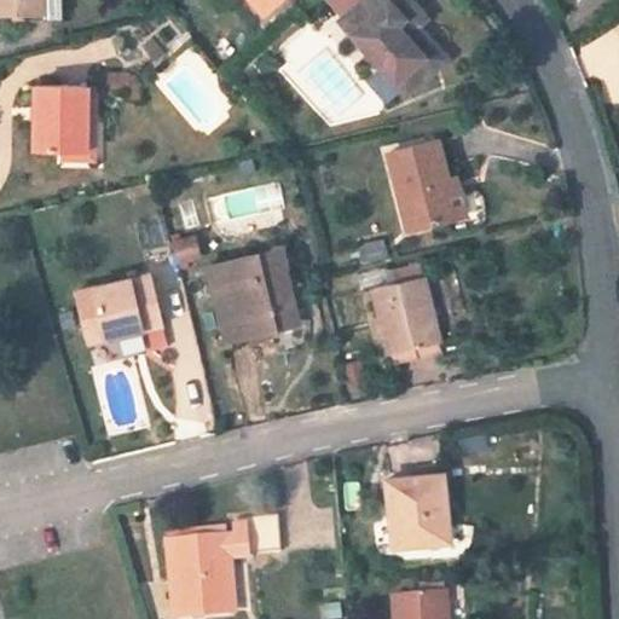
[(0,0),(0,13),(45,12),(44,0),(0,0)]
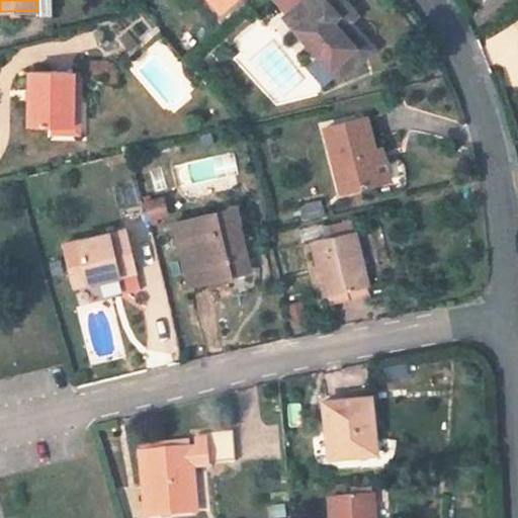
[(52,0),(36,0),(37,10),(37,16),(53,16),(52,0)]
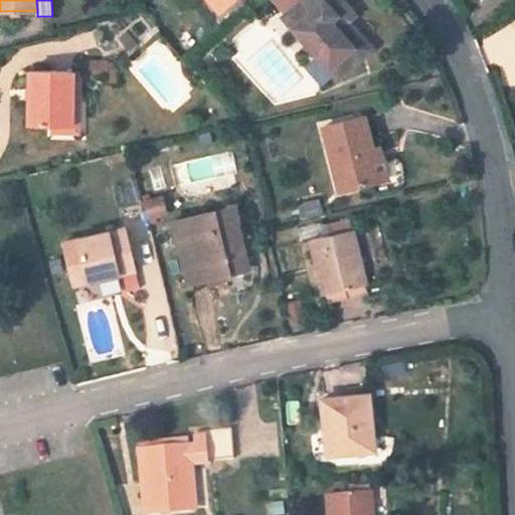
[(208,0),(220,12),(233,0),(208,0)]
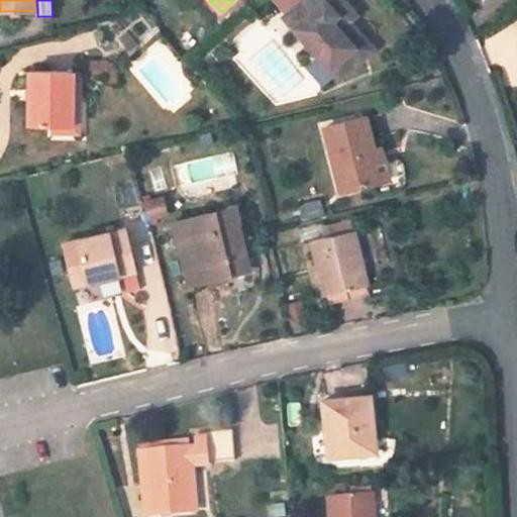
[(305,0),(285,18),(339,80),(365,58),(339,29),(333,21),(349,7),(342,0),(305,0)]
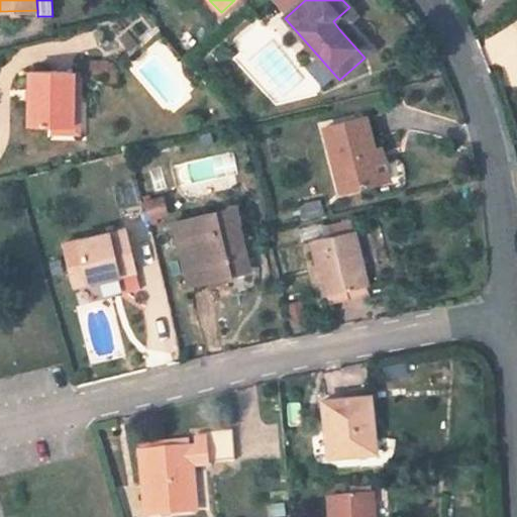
[(356,15),(349,7),(333,21),(339,29),(348,21),(356,15)]
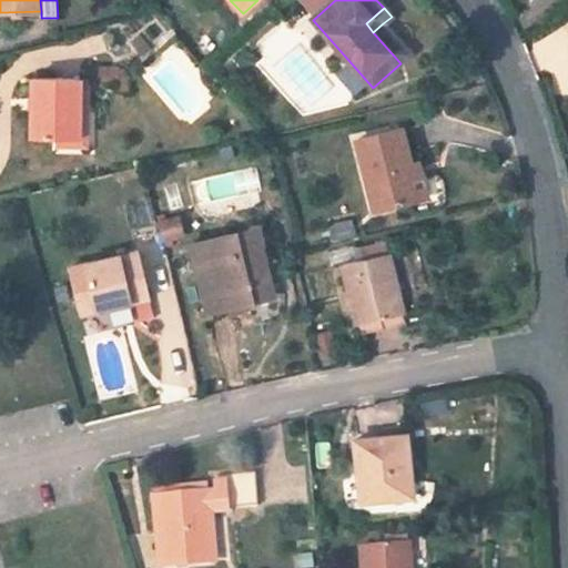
[(383,23),(373,32),(401,63),(409,54),(383,23)]
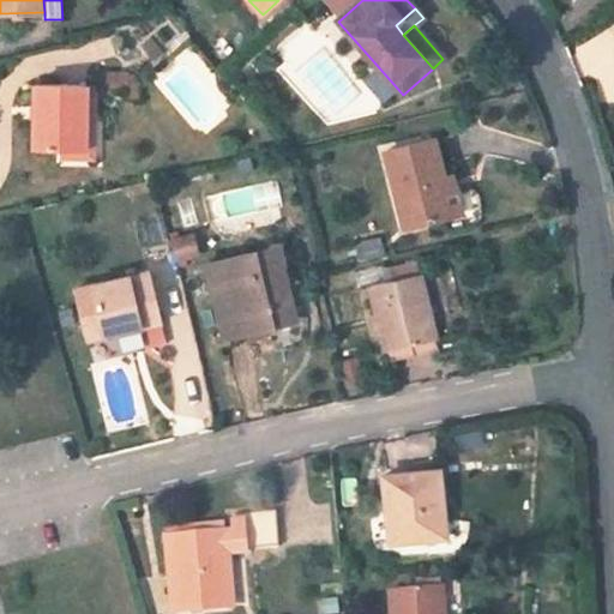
[(103,88),(127,88),(127,76),(103,76),(103,88)]
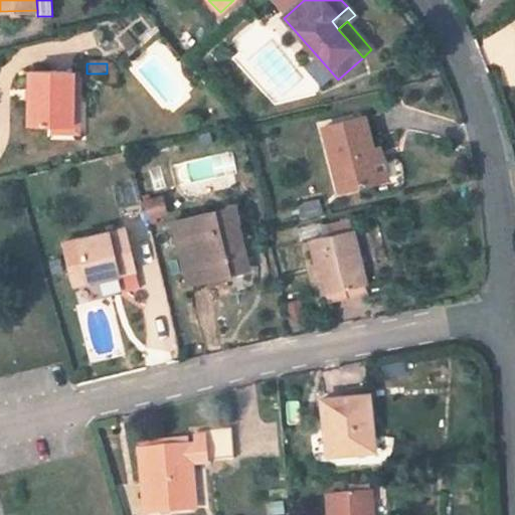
[(73,72),(30,71),(29,126),(52,126),(72,127),(73,72)]
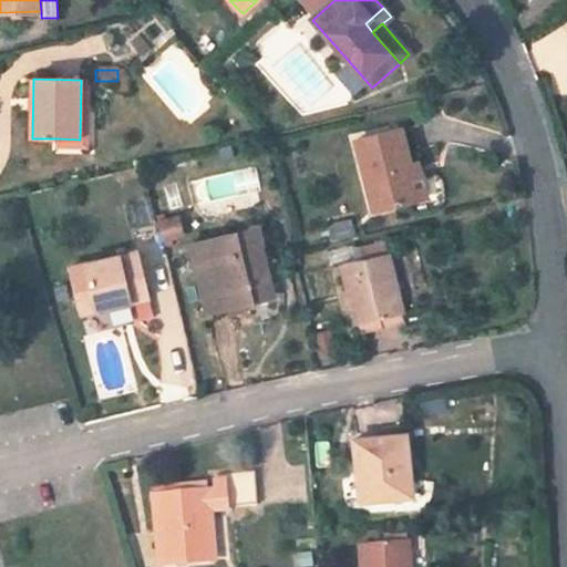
[(89,80),(81,80),(80,140),(88,140),(89,80)]
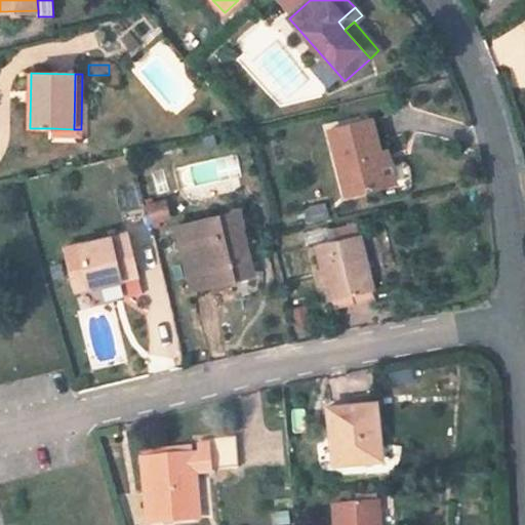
[(331,130),(347,195),(382,187),(397,183),(390,153),(380,155),(372,120),(331,130)]
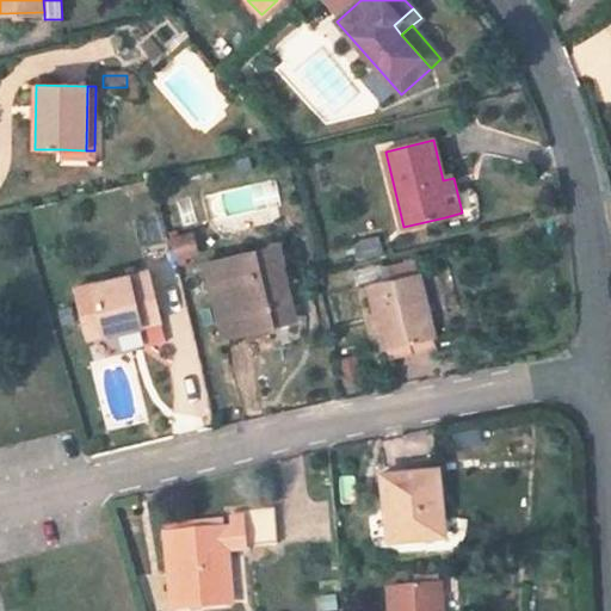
[(94,160),(94,150),(86,150),(62,149),(62,159),(94,160)]
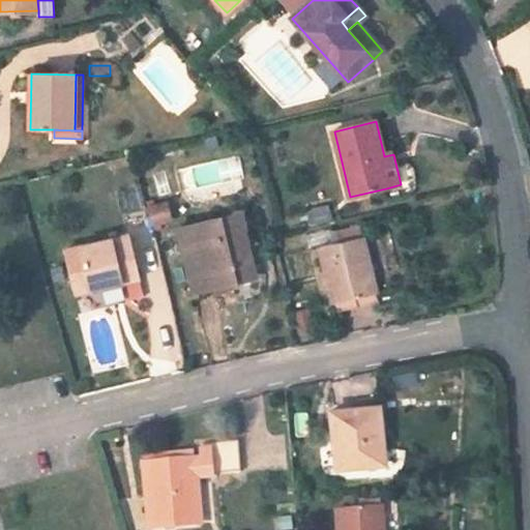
[(148,206),(153,226),(173,222),(168,202),(148,206)]
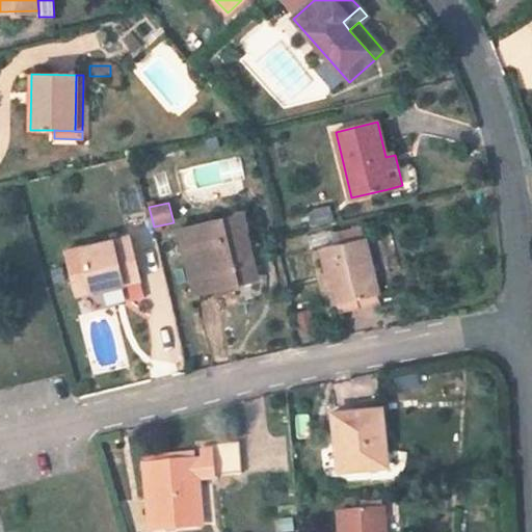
[(233,216),(239,239),(246,238),(241,214),(233,216)]
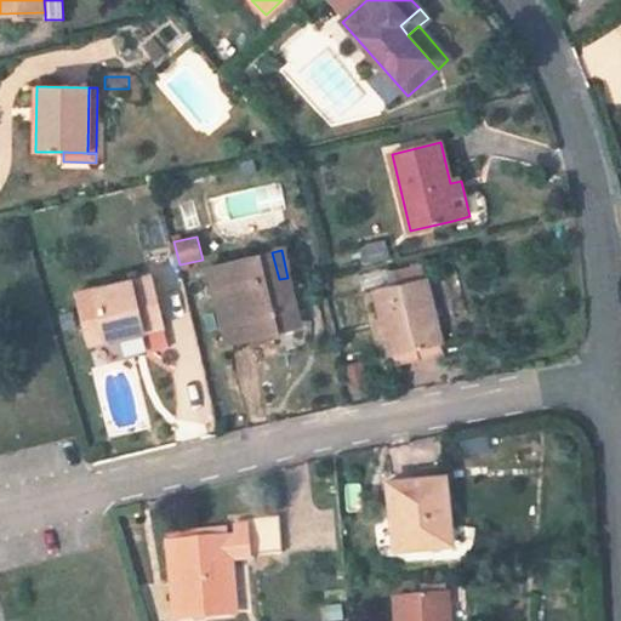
[(209,268),(228,343),(278,331),(274,318),(296,312),(290,288),(277,291),(274,281),(279,279),(272,252),(209,268)]
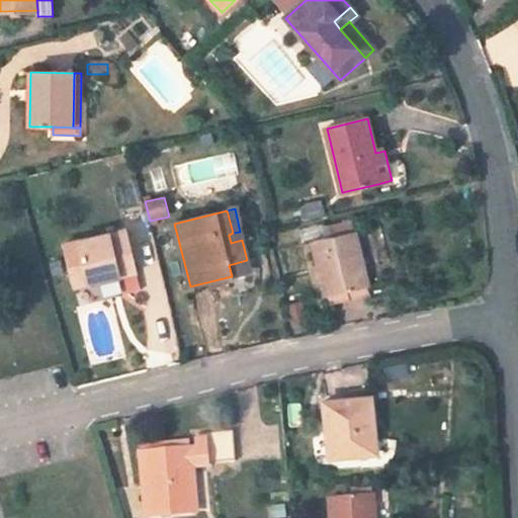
[(66,245),(76,287),(119,276),(118,270),(135,267),(125,231),(66,245)]
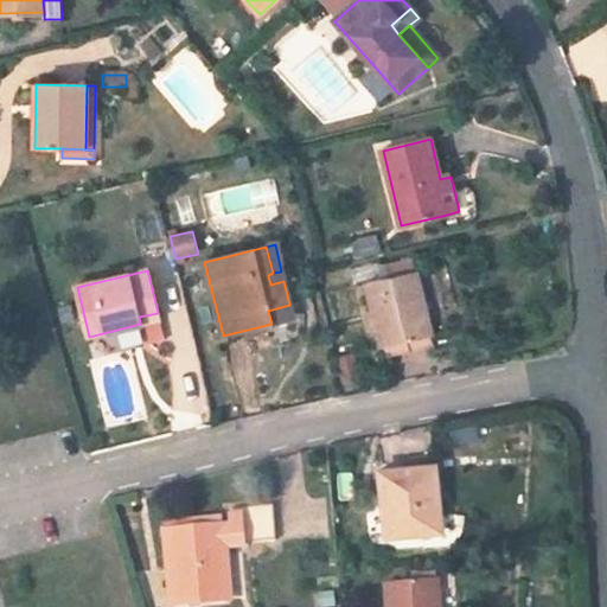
[(268,275),(270,285),(283,281),(281,272),(273,273),(268,275)]
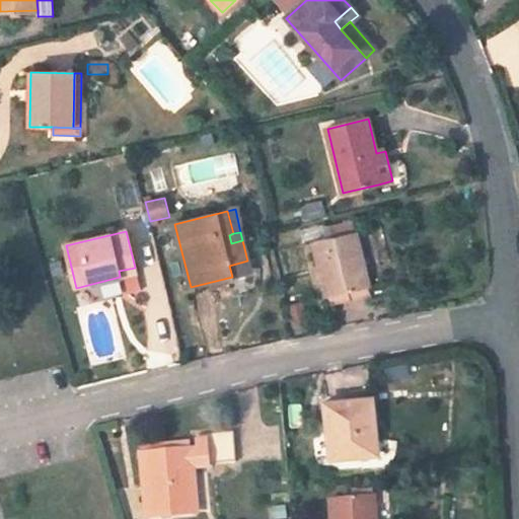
[(326,296),(369,287),(356,232),(314,242),(319,265),(321,275),(326,296)]
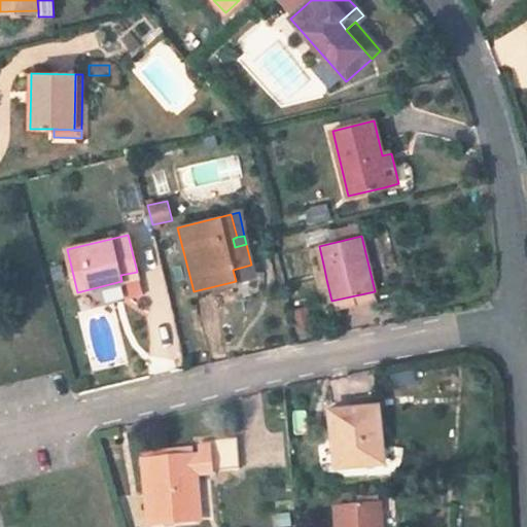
[(254,276),(251,265),(233,270),(236,281),(254,276)]
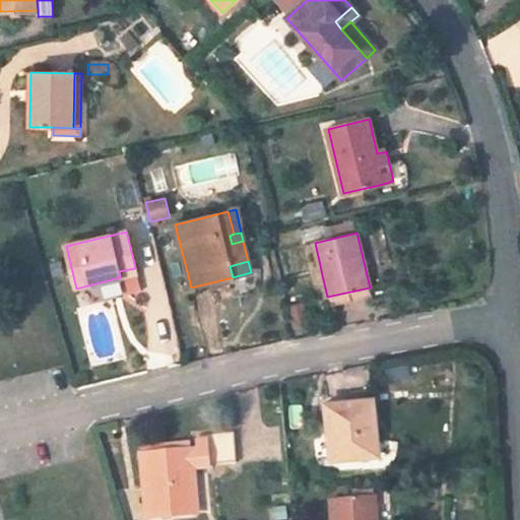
[(317,277),(322,275),(320,265),(314,266),(317,277)]
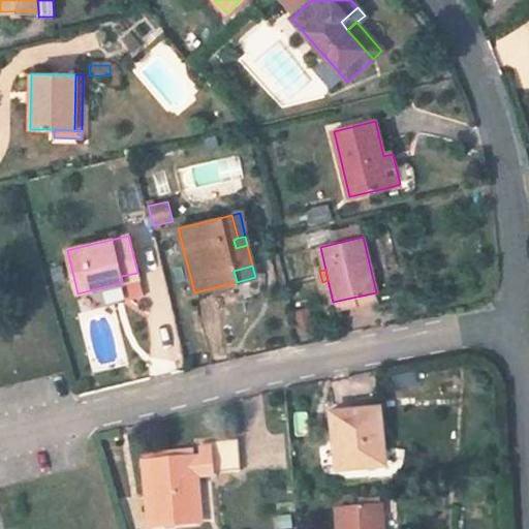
[(138,278),(137,273),(121,276),(122,282),(138,278)]
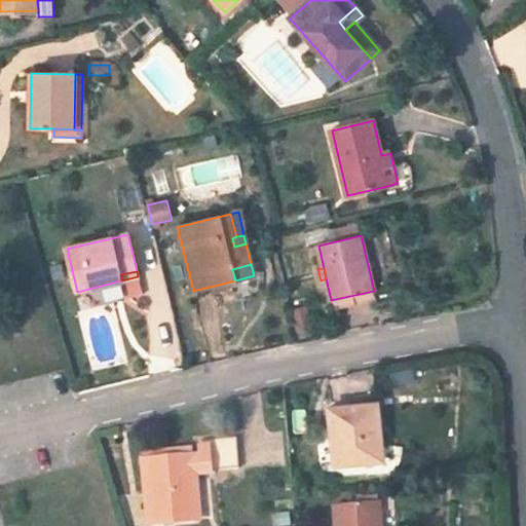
[(374,291),(331,300),(334,310),(376,300),(374,291)]
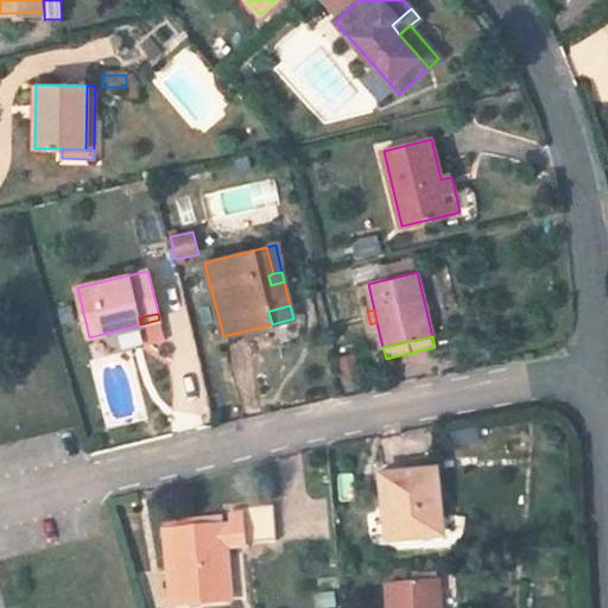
[(346,391),(361,386),(358,371),(342,374),(346,391)]
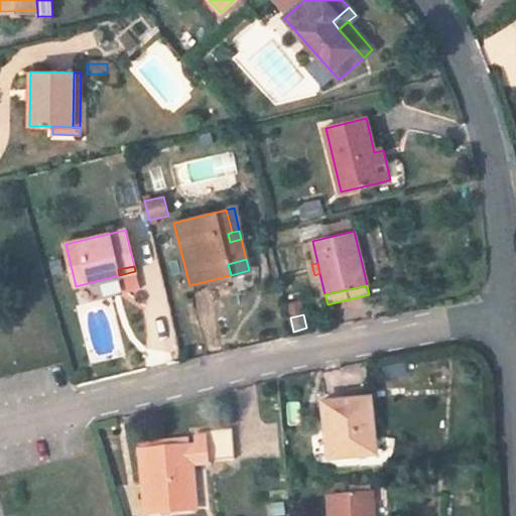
[(330,423),(333,457),(375,452),(369,396),(323,401),(325,423),(330,423)]
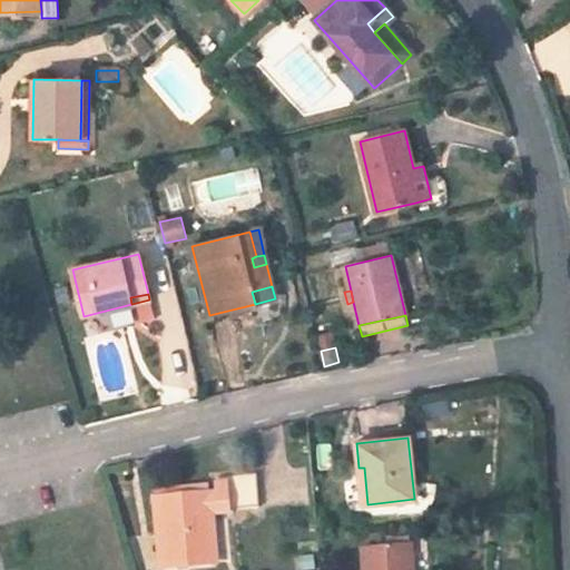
[(156,500),(163,568),(216,563),(212,513),(228,511),(228,510),(258,507),(255,473),(217,477),(219,494),(206,495),(159,500),(156,500)]
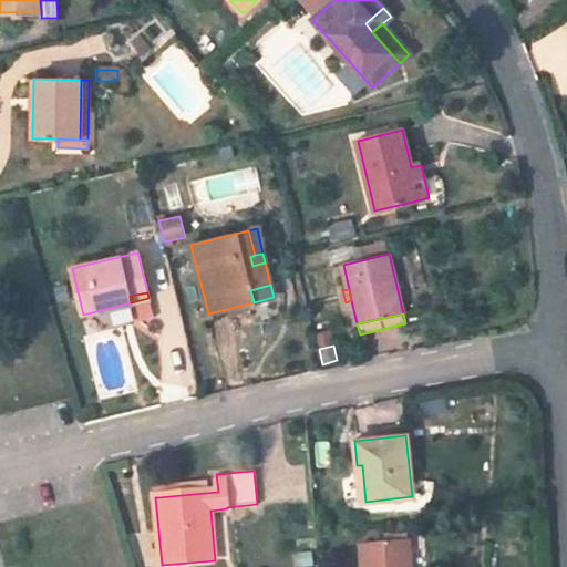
[(157,487),(158,497),(205,493),(204,483),(157,487)]
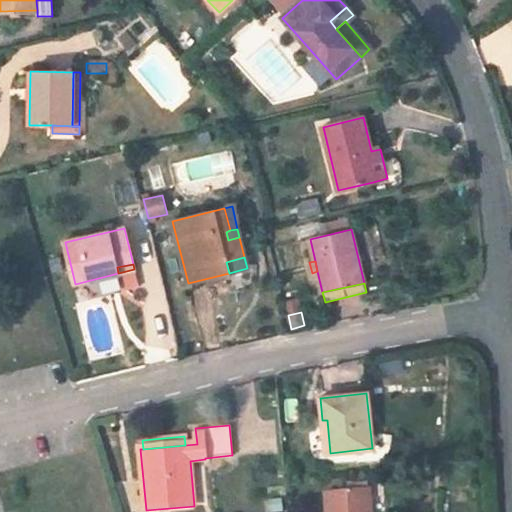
[(370,511),(369,490),(326,493),(327,511),(370,511)]
